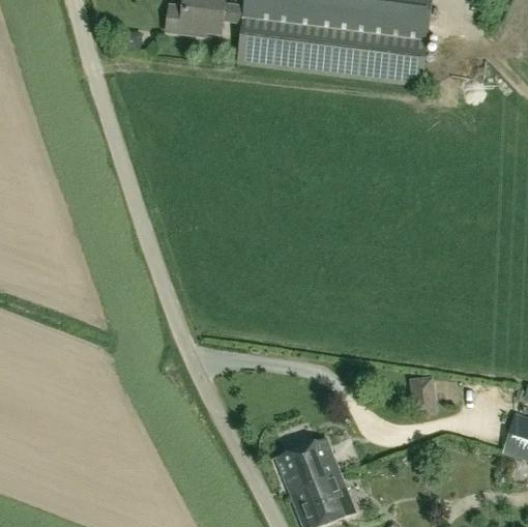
[(218,34),(221,19),(223,4),(223,0),(182,0),(181,7),(168,5),(165,31),(203,36),(203,32),(218,34)]
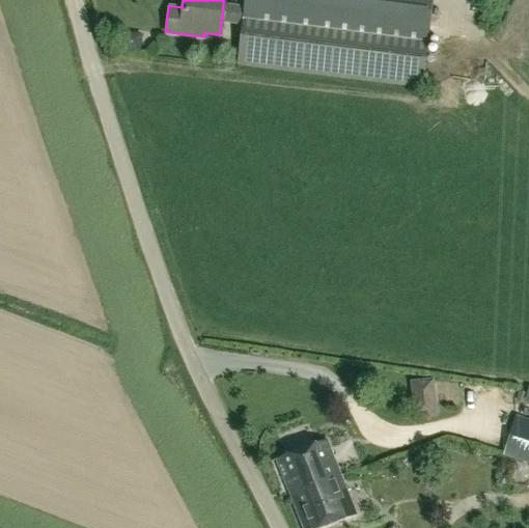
[(223,4),(221,19),(242,22),(241,30),(235,62),(235,64),(421,87),(421,84),(424,52),(430,0),(244,0),(244,7),(223,4)]
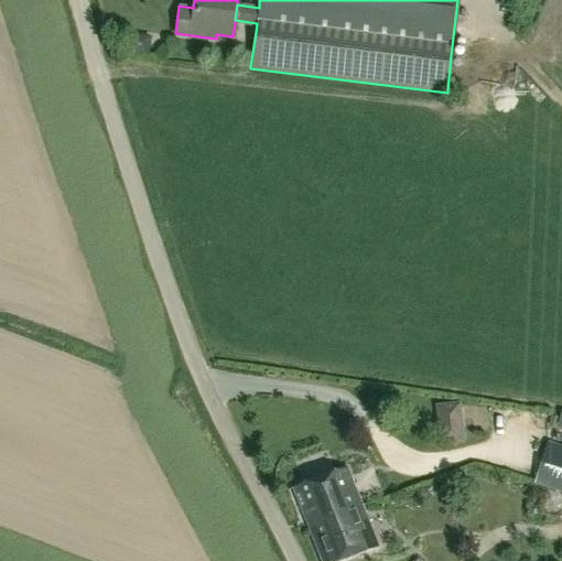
[(153,35),(159,19),(149,15),(143,32),(153,35)]
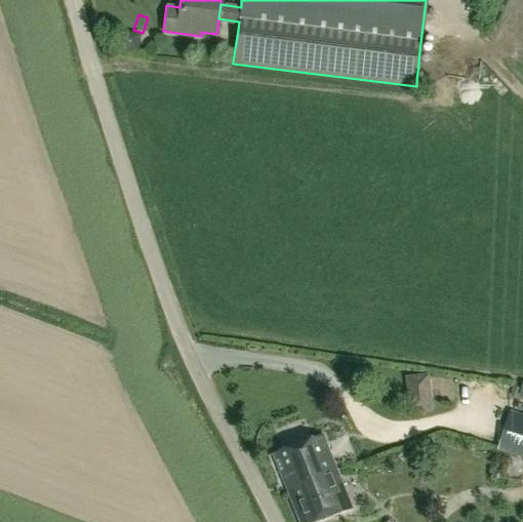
[(522,456),(522,454),(522,412),(508,407),(494,447),(522,456)]
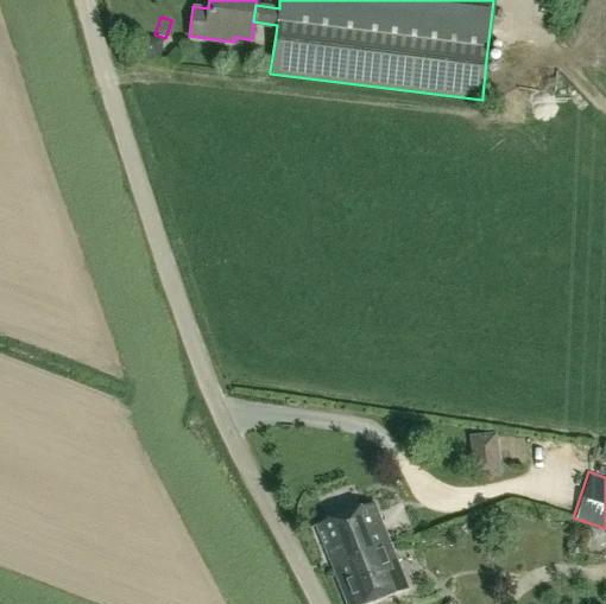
[(314,521),(332,567),(391,546),(373,500),(314,521)]
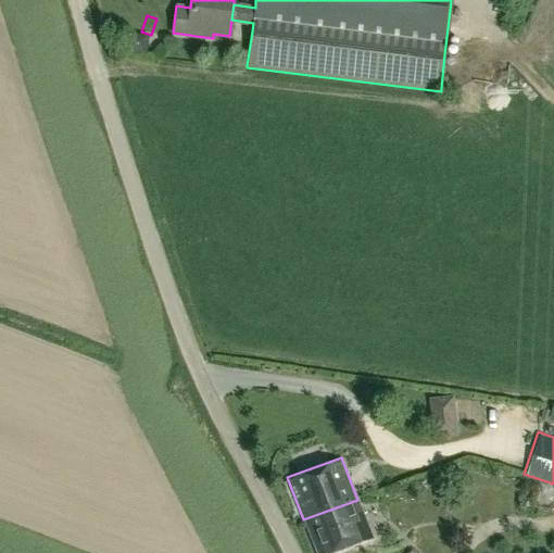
[(357,500),(303,519),(316,552),(334,552),(373,539),(357,500)]
